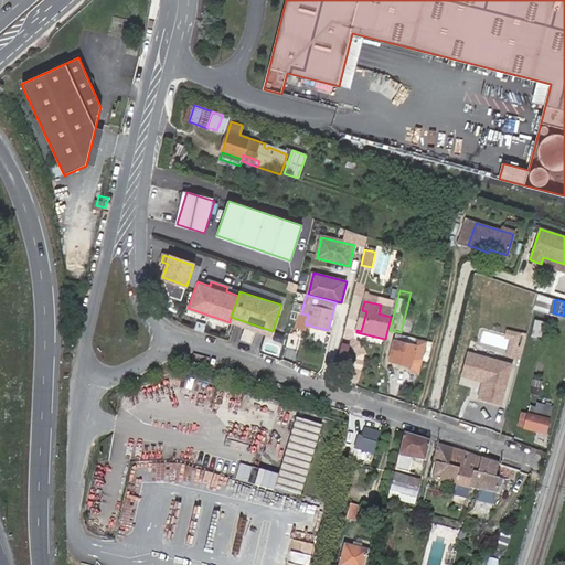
[(391,317),(393,308),(381,305),(379,313),(391,317)]
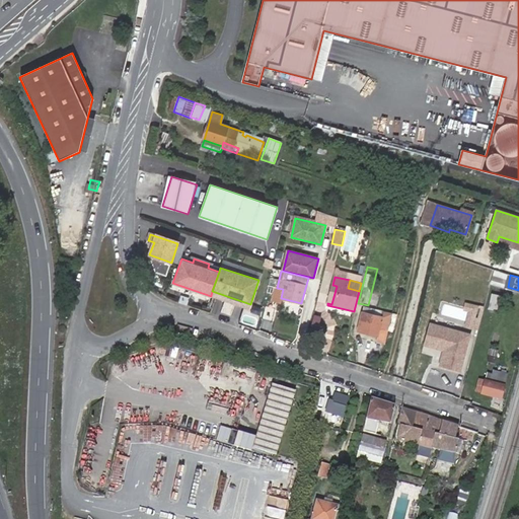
[(332,285),(327,303),(331,304),(337,286),(332,285)]
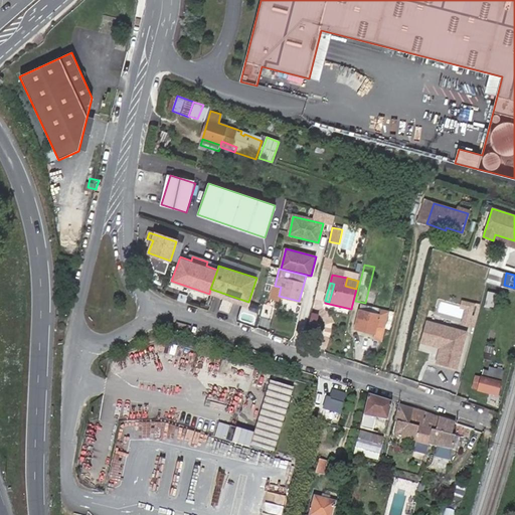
[(248,302),(210,289),(209,294),(246,307),(248,302)]
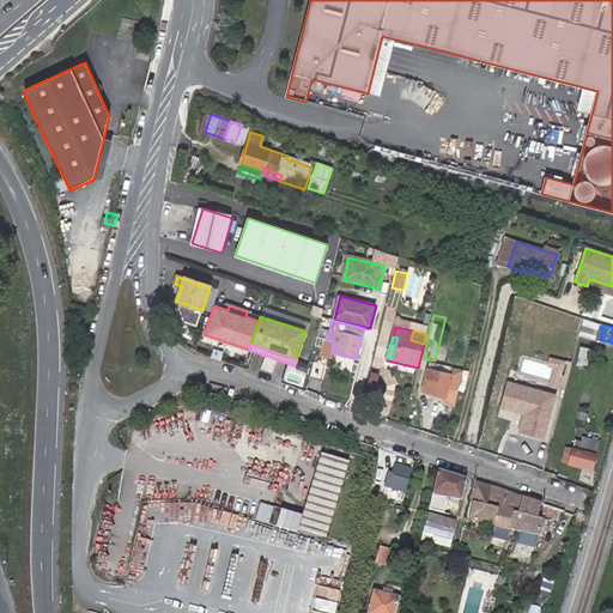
[(213,350),(211,358),(220,360),(223,352),(213,350)]
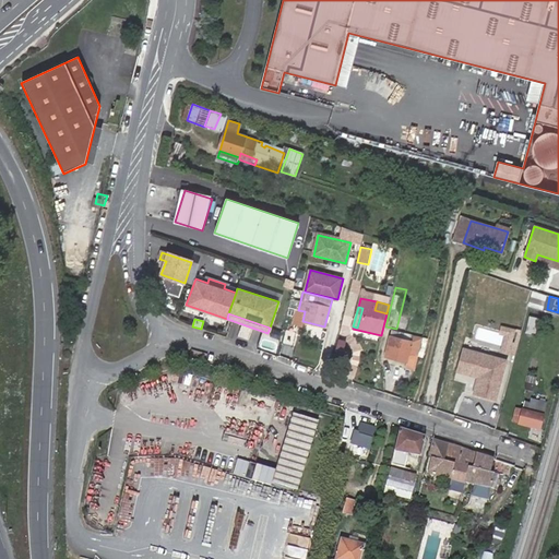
[(418,355),(423,336),(414,334),(413,339),(408,336),(407,340),(390,335),(385,357),(408,361),(411,353),(418,355)]
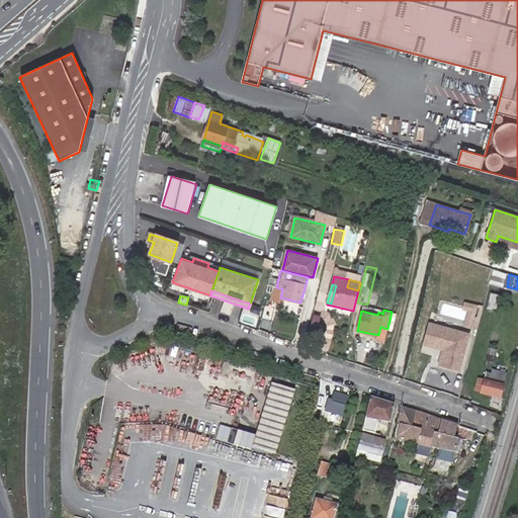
[(465,330),(428,320),(422,340),(442,346),(437,362),(457,367),(461,351),(459,350),(465,330)]
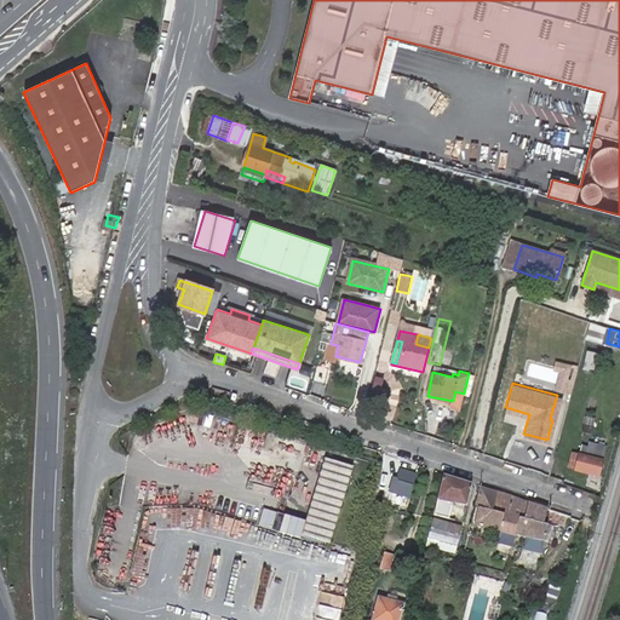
[(564,394),(566,388),(551,383),(549,390),(564,394)]
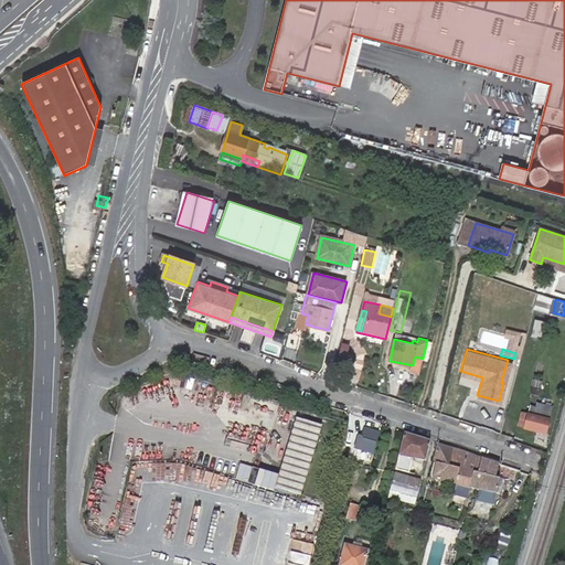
[(534,383),(530,397),(536,400),(541,384),(534,383)]
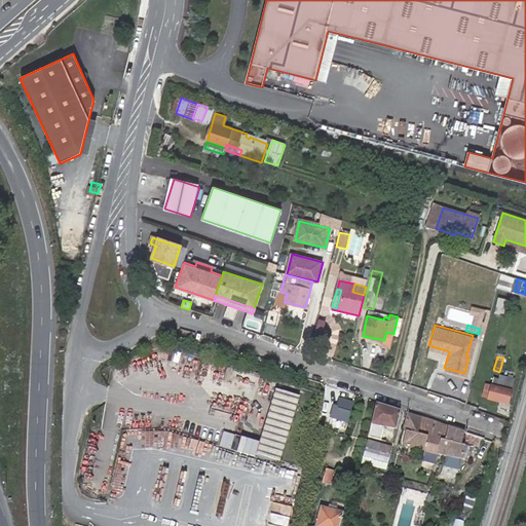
[(506,405),(511,392),(498,389),(492,387),(491,387),(491,388),(485,386),(483,397),(488,399),(488,400),(506,405)]
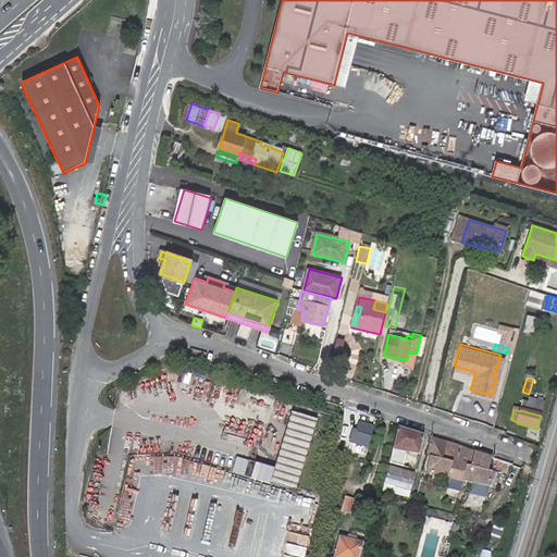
[(275,467),(243,457),(237,474),(270,484),(271,481),(296,489),(318,421),(293,412),(275,467)]
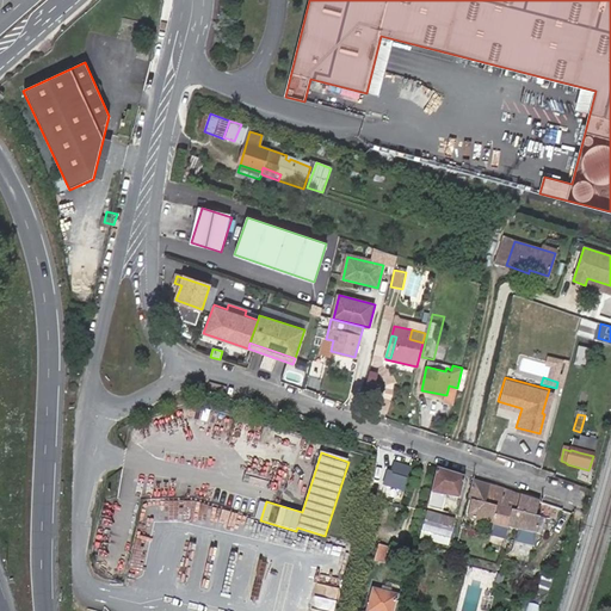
[(411,462),(405,460),(402,468),(395,466),(394,470),(393,474),(406,477),(411,462)]
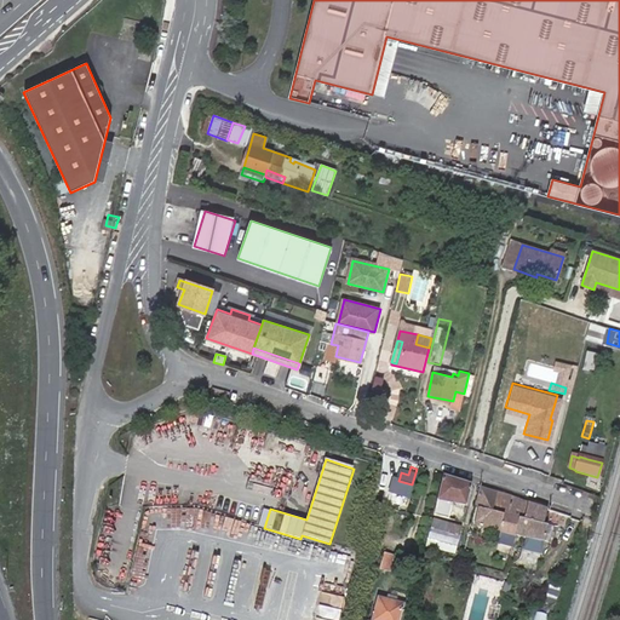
[(399,481),(400,477),(391,476),(386,498),(406,503),(412,484),(399,481)]
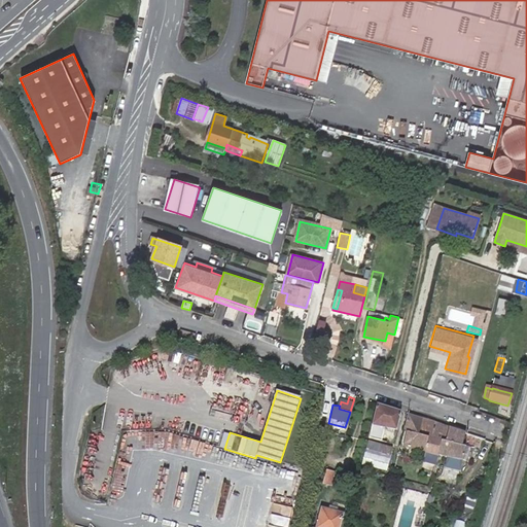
[(400,413),(378,406),(369,438),(382,442),(386,428),(396,430),(400,413)]
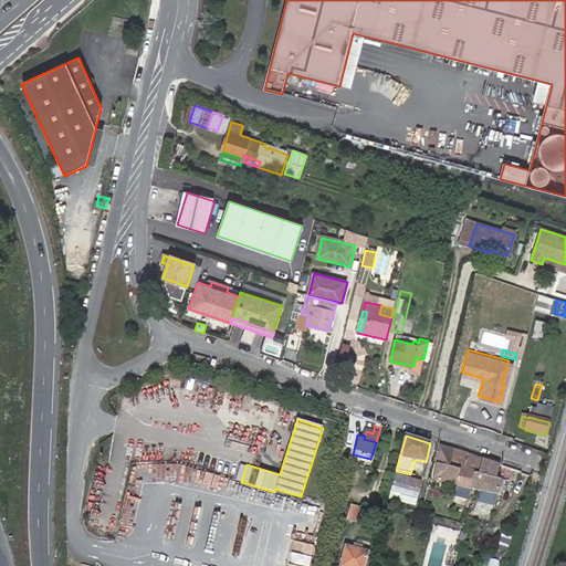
[(453,450),(438,446),(433,464),(439,465),(435,481),(442,483),(453,450)]
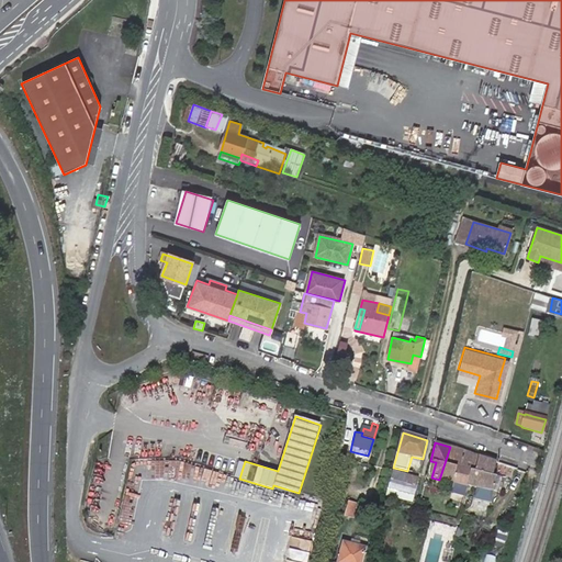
[(439,480),(461,487),(465,472),(458,469),(463,451),(450,447),(439,480)]
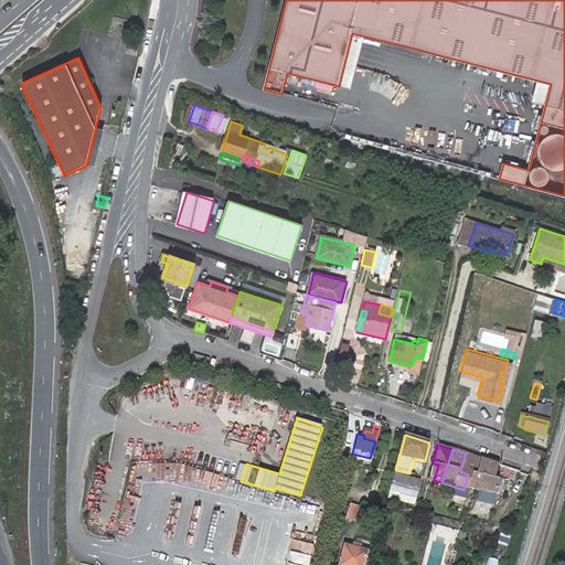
[(464,490),(488,498),(499,465),(466,454),(460,471),(468,475),(464,490)]
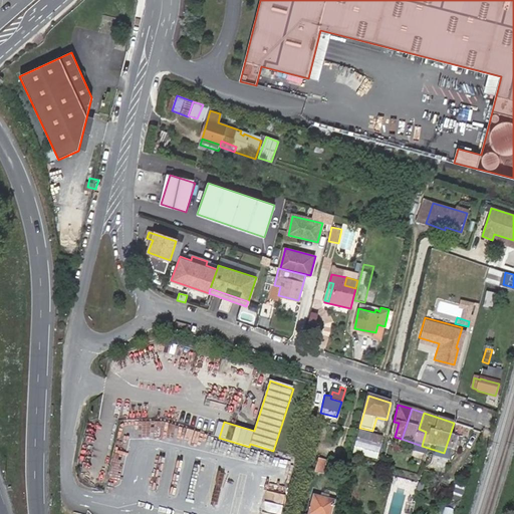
[(461,458),(472,428),(454,423),(444,453),(455,456),(461,458)]
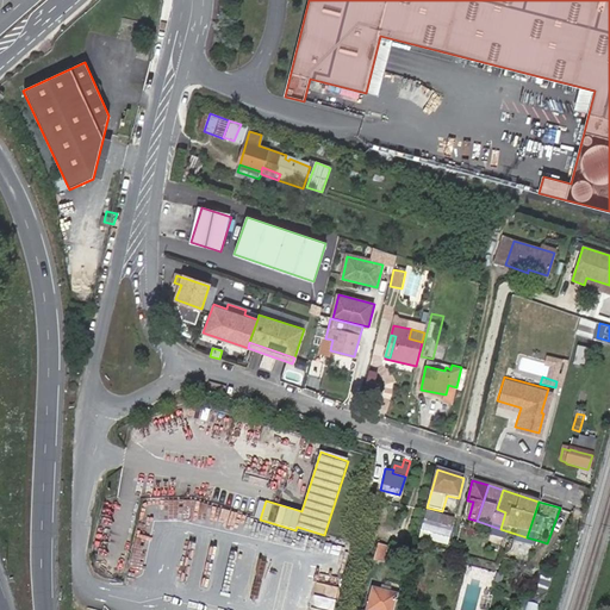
[(454,518),(425,511),(418,539),(447,546),(454,518)]
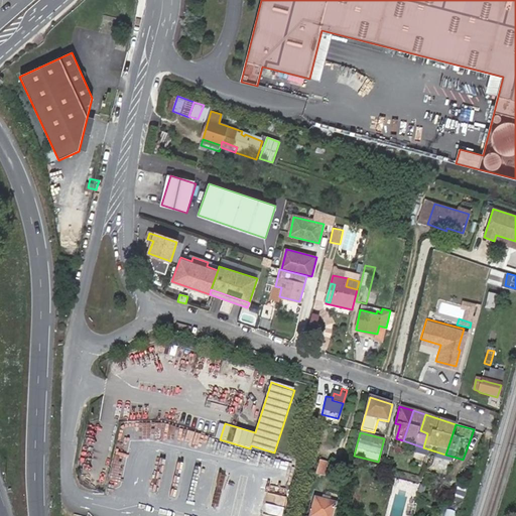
[(402,443),(391,440),(389,446),(420,457),(422,449),(402,443)]
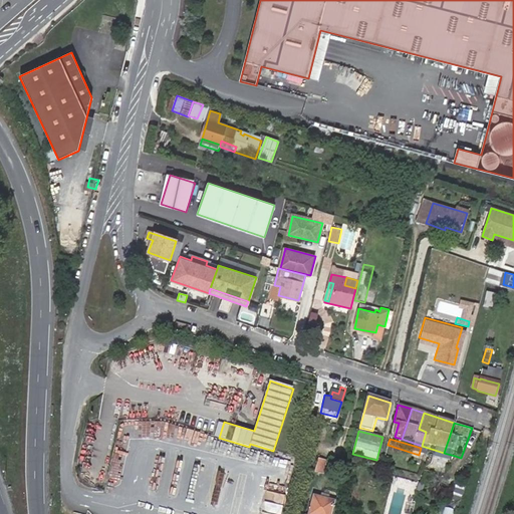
[(452,462),(453,462),(455,456),(444,453),(442,458),(452,462)]
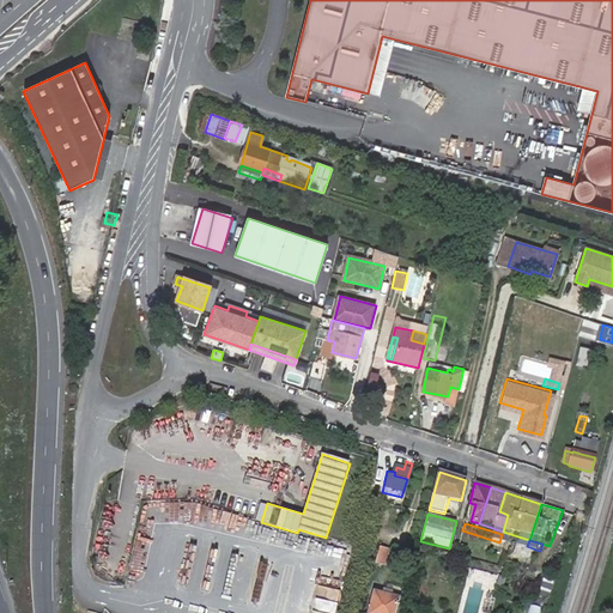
[(389,551),(380,548),(374,571),(382,574),(389,551)]
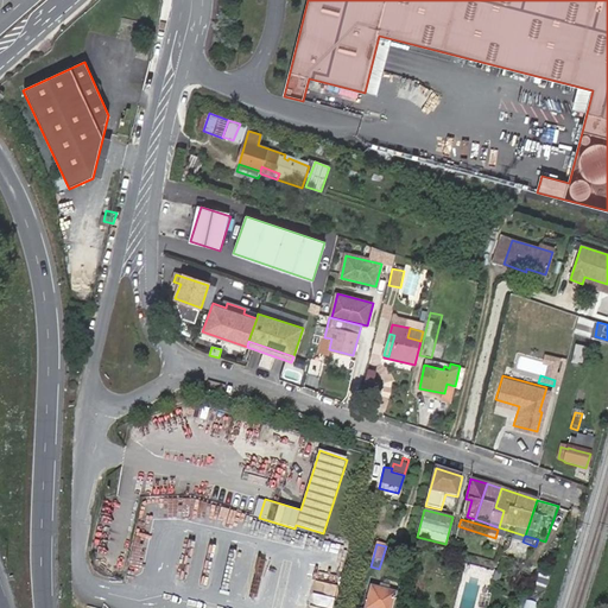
[(515,555),(510,572),(518,575),(523,557),(515,555)]
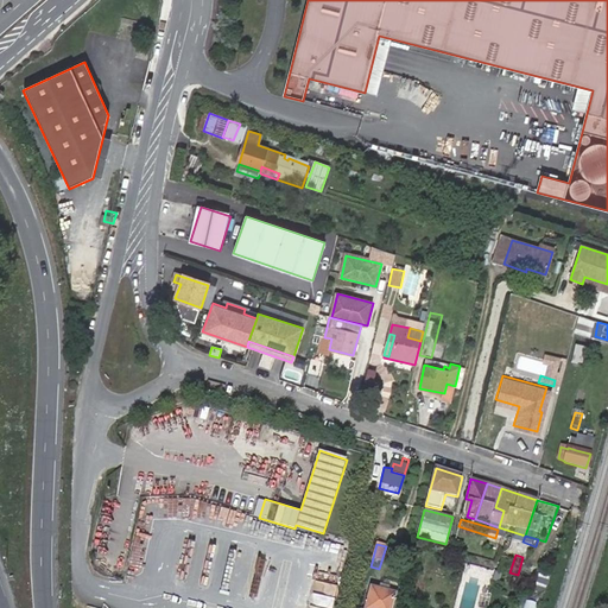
[(391,607),(396,594),(369,587),(366,601),(363,607),(391,607)]
